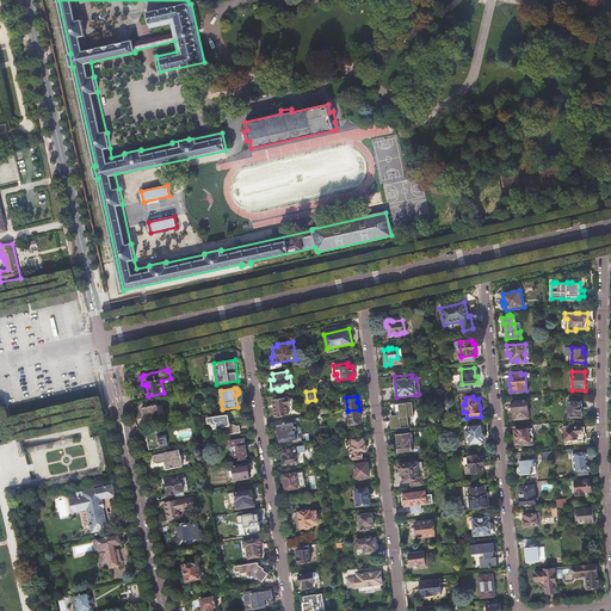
[(289,397),(272,400),(276,418),(289,415),(288,406),(290,406),(289,397)]
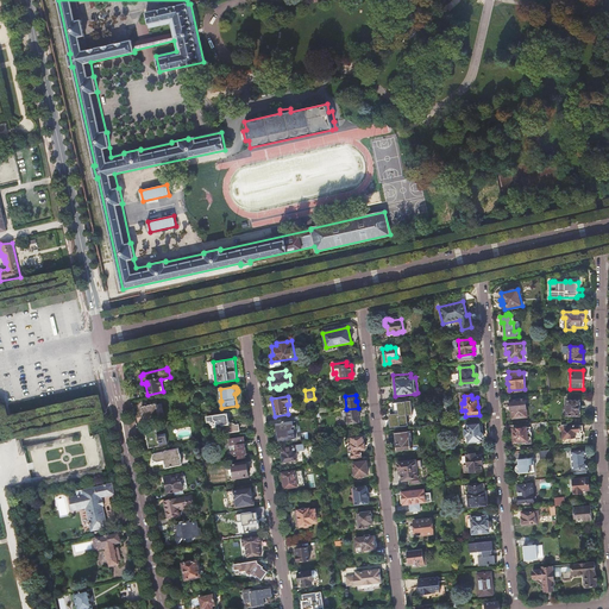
[(512,412),(513,412),(515,412),(515,418),(527,416),(525,399),(519,399),(519,400),(510,401),(512,406),(510,406),(509,406),(510,410),(512,410),(512,412)]
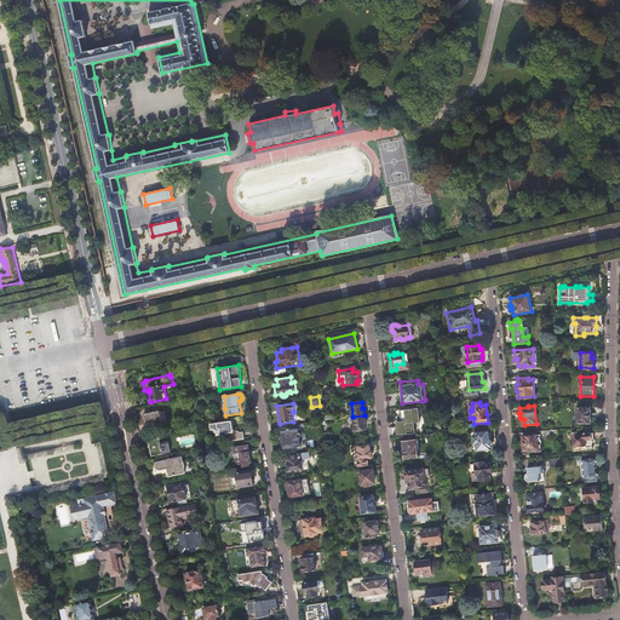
[(420,423),(418,408),(399,411),(401,422),(396,423),(397,435),(415,434),(414,423),(420,423)]
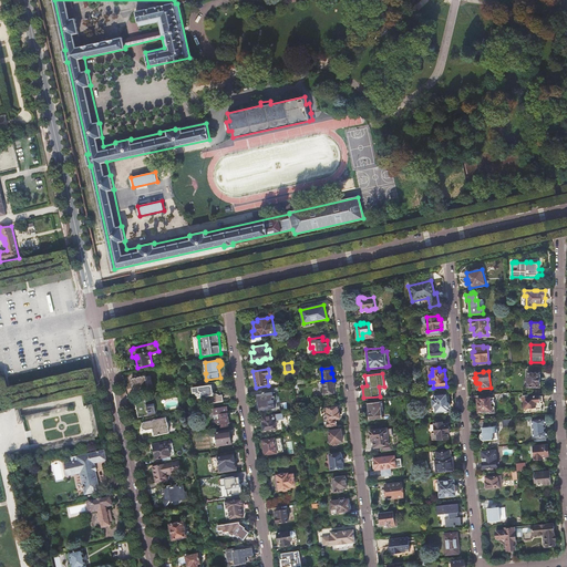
[(528,373),(528,387),(539,387),(539,373),(528,373)]
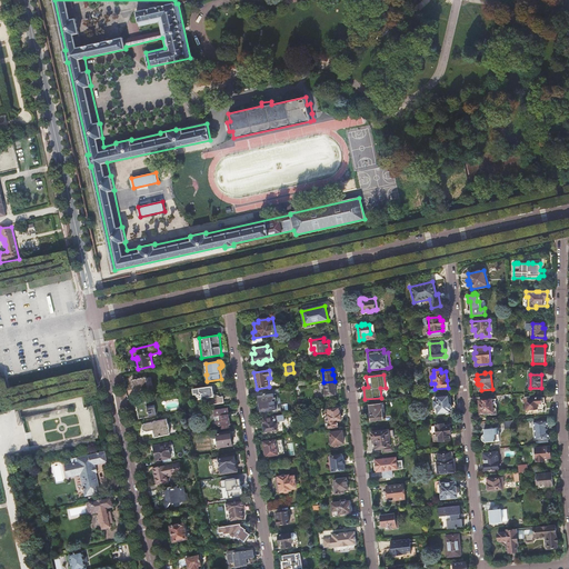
[(146,377),(132,380),(136,393),(149,391),(146,377)]
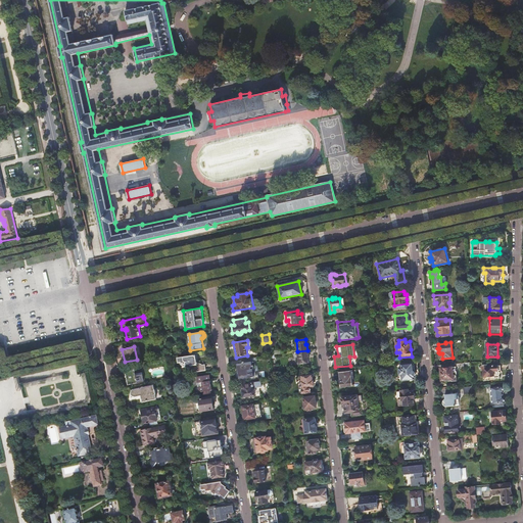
[(307,350),(297,351),(299,364),(307,363),(307,357),(308,357),(307,350)]
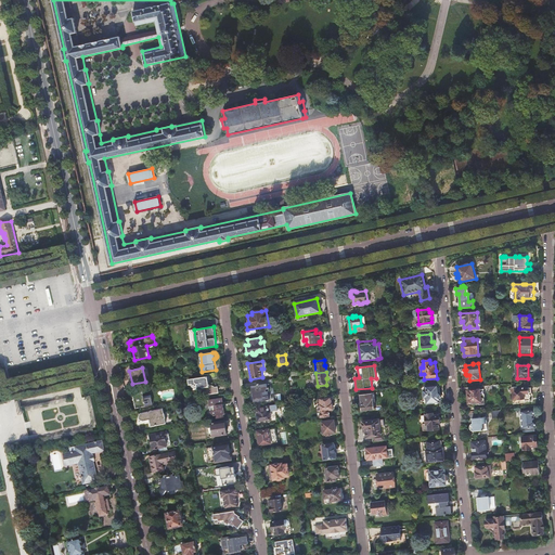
[(207,377),(189,379),(190,385),(193,384),(193,385),(192,385),(192,386),(192,387),(193,388),(194,388),(195,387),(196,386),(197,390),(203,389),(204,395),(218,392),(217,385),(208,386),(207,377)]
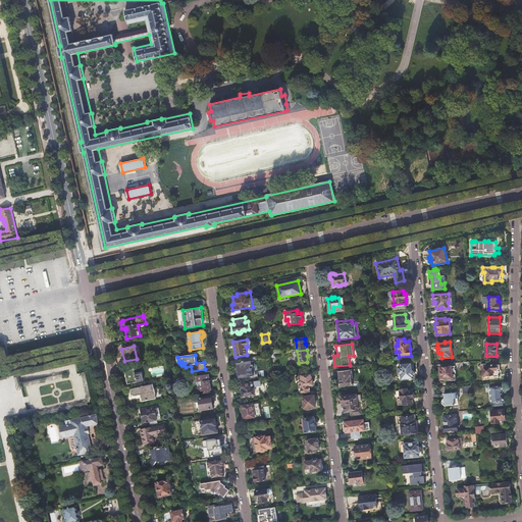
[(255,361),(255,357),(241,359),(242,362),(237,363),(240,381),(258,378),(257,371),(253,372),(251,361),(255,361)]
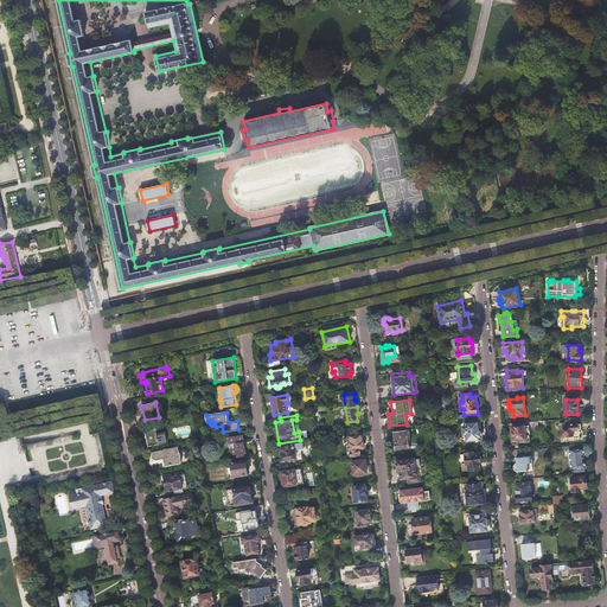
[(466,428),(462,428),(464,435),(466,435),(467,441),(479,440),(479,438),(481,438),(480,430),(479,430),(478,422),(465,423),(466,428)]
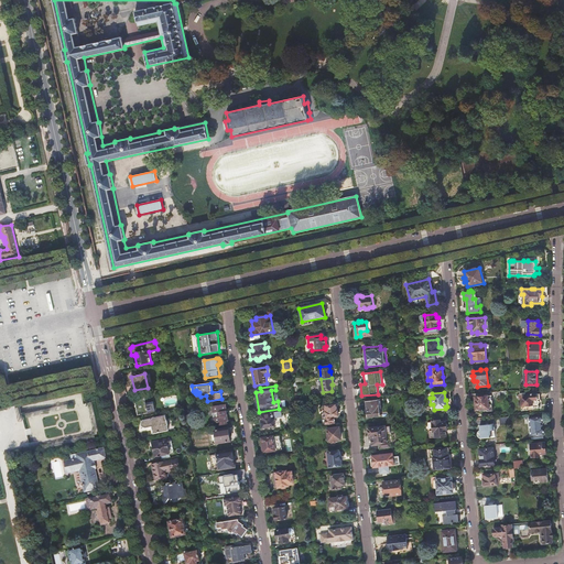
[(520,393),(521,407),(533,405),(533,408),(539,407),(539,403),(540,403),(540,402),(540,401),(539,400),(541,399),(541,393),(535,393),(533,393),(531,393),(529,393),(529,394),(525,394),(525,392),(520,393)]
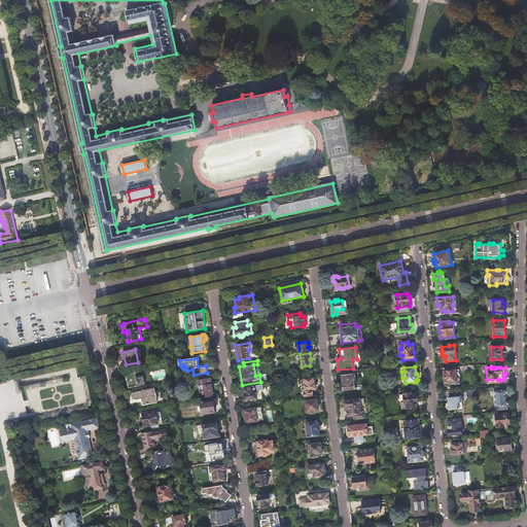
[(456,370),(445,371),(446,383),(455,382),(455,384),(461,384),(460,374),(456,375),(456,370)]
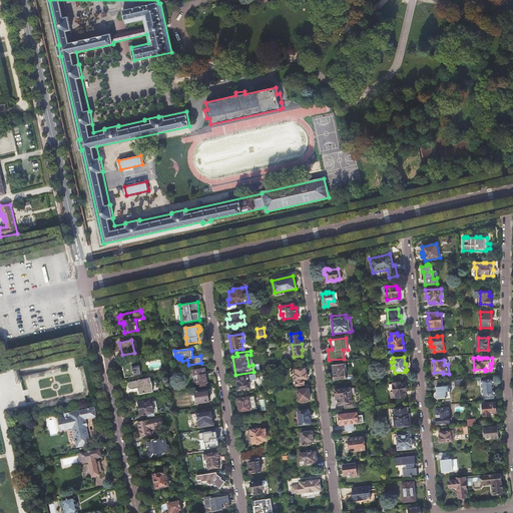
[(131,362),(122,364),(125,378),(141,374),(139,367),(132,368),(131,362)]
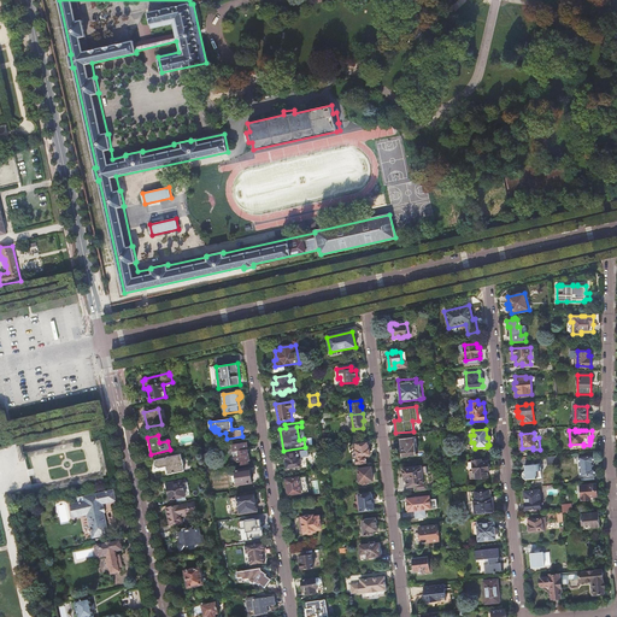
[(412,438),(400,439),(400,447),(401,457),(417,456),(416,444),(413,444),(412,438)]
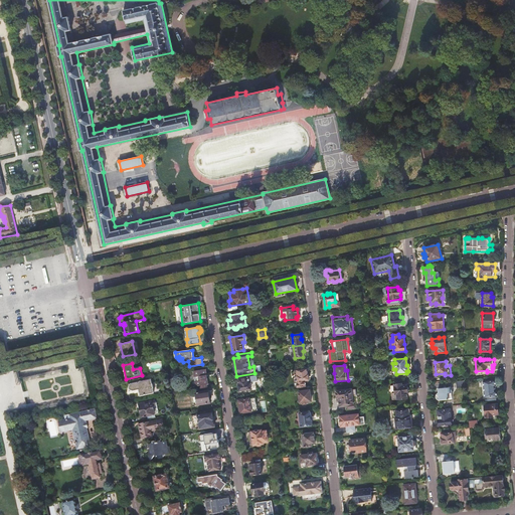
[(207,387),(206,384),(208,384),(205,369),(193,371),(196,386),(201,385),(201,388),(207,387)]
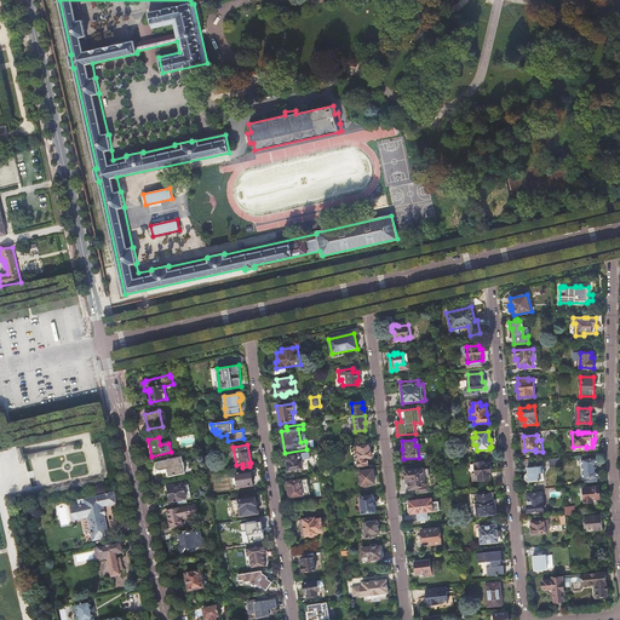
[(369,445),(357,446),(360,459),(357,461),(357,466),(367,465),(366,458),(371,458),(369,445)]
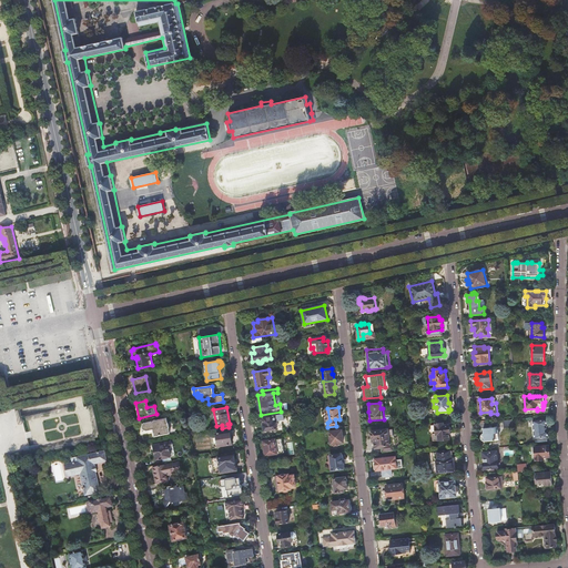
[(275,415),(262,417),(264,432),(275,429),(275,432),(277,432),(279,433),(284,432),(283,428),(290,427),(288,418),(284,418),(284,414),(275,415)]
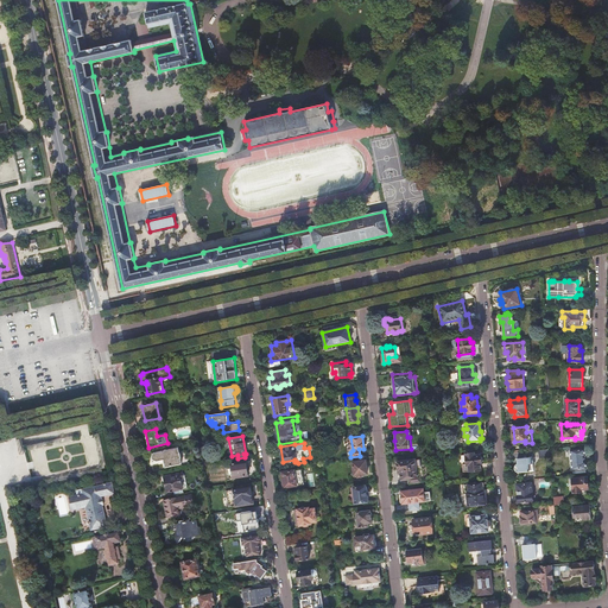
[(151,456),(151,457),(151,458),(151,460),(152,460),(153,461),(154,461),(154,462),(158,461),(159,464),(164,463),(165,467),(182,463),(181,458),(179,454),(178,448),(169,450),(168,450),(166,450),(165,450),(165,451),(163,451),(152,454),(151,455),(151,456)]
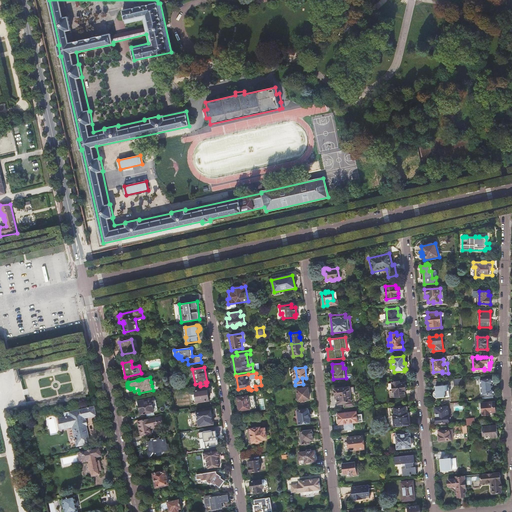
[(493,378),(481,379),(482,396),(494,395),(494,388),(493,389),(492,384),(493,384),(493,378)]
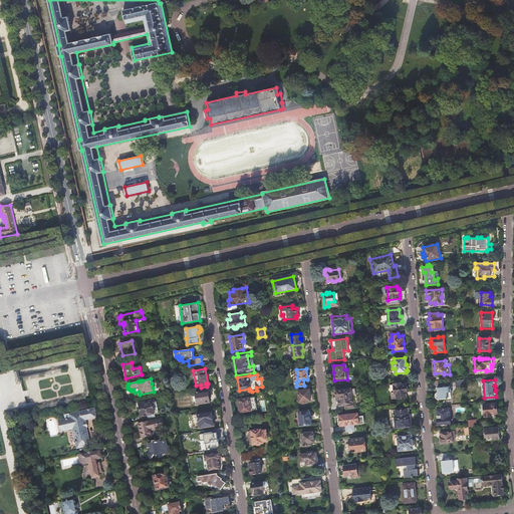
[(402,383),(394,384),(395,393),(392,393),(392,400),(407,398),(407,393),(408,393),(408,392),(409,391),(408,388),(407,387),(407,386),(402,386),(402,383)]
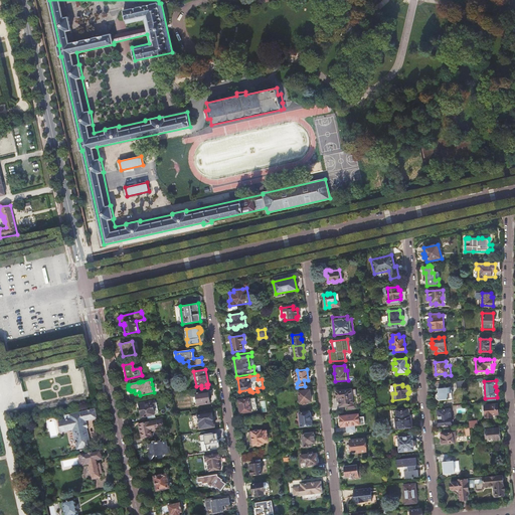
[(436,395),(436,396),(437,397),(437,398),(438,399),(439,399),(440,399),(452,398),(451,394),(452,393),(452,392),(452,391),(451,390),(451,387),(439,388),(439,393),(438,393),(437,394),(436,395)]
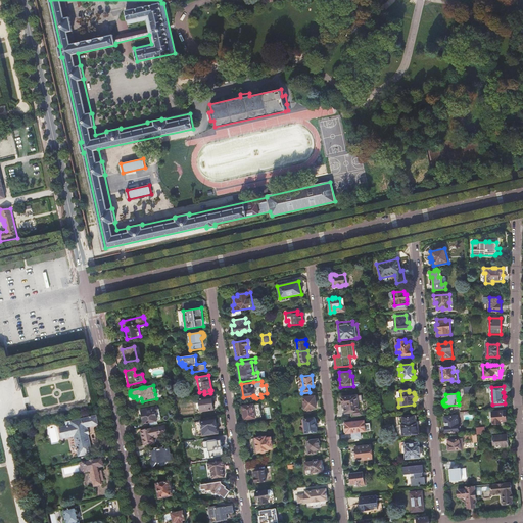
[(345,413),(350,413),(350,411),(352,411),(352,413),(352,416),(362,415),(362,410),(360,410),(359,402),(363,401),(362,395),(353,396),(353,395),(341,397),(342,405),(344,405),(345,413)]
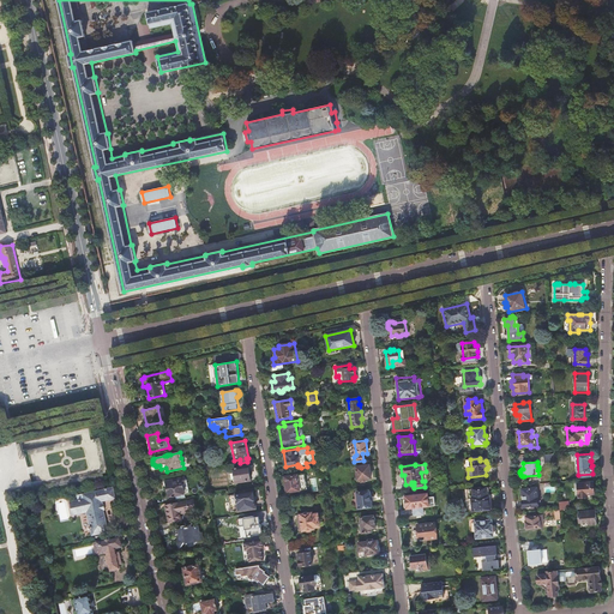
[(235,473),(229,474),(232,483),(251,480),(248,465),(234,468),(235,473)]
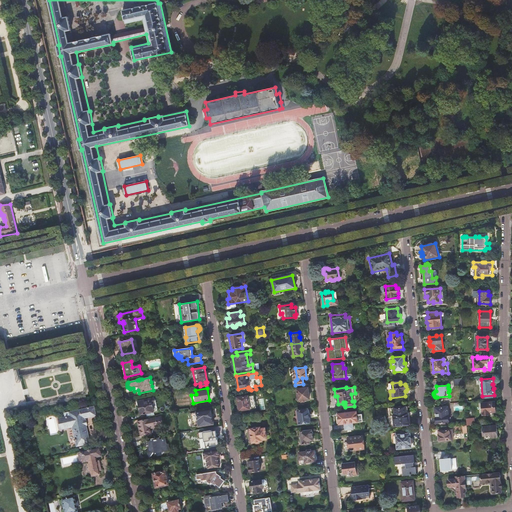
[(308,388),(297,389),(298,400),(301,400),(301,402),(304,401),(304,399),(309,398),(308,388)]
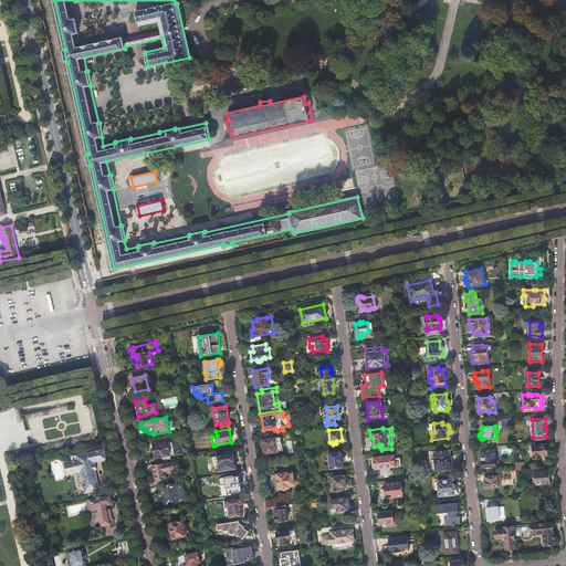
[(281,437),(262,440),(264,454),(283,451),(281,437)]
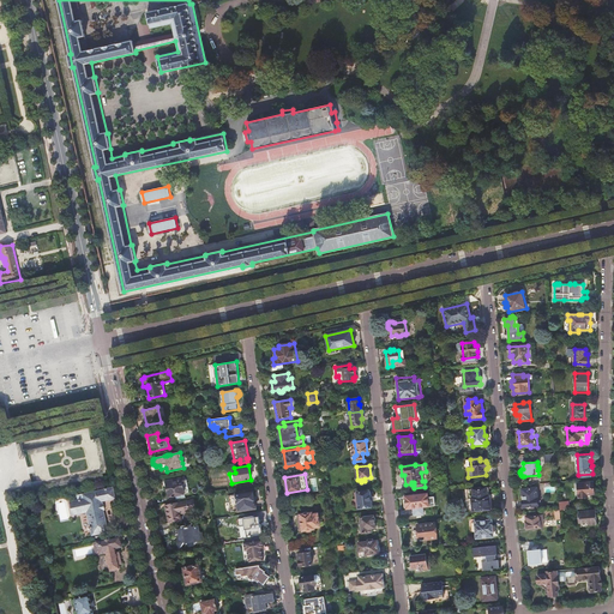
[(181,477),(166,481),(167,486),(166,486),(168,497),(169,497),(170,497),(170,498),(175,497),(175,495),(185,494),(185,493),(188,492),(187,482),(182,483),(181,477)]
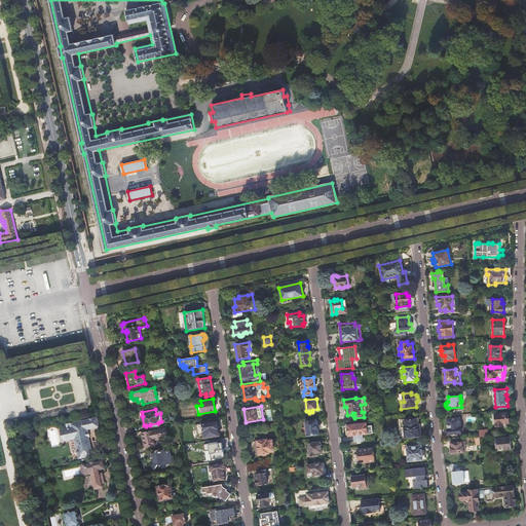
[(509,413),(495,414),(496,426),(497,427),(501,426),(502,425),(503,425),(503,423),(510,423),(509,413)]
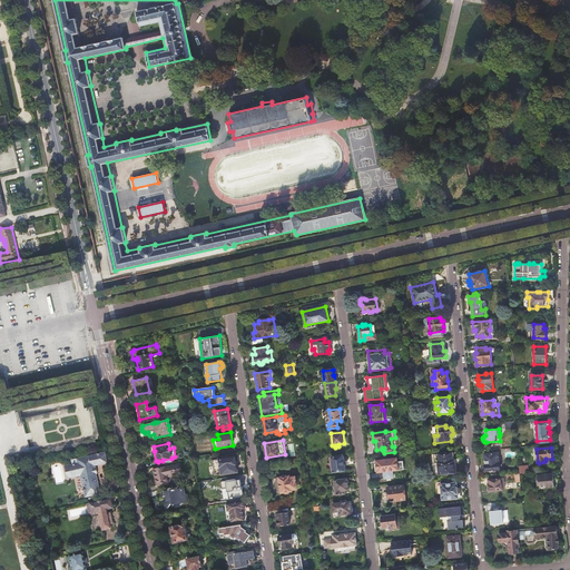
[(498,452),(483,453),(484,460),(485,460),(485,464),(484,464),(485,471),(500,469),(498,452)]
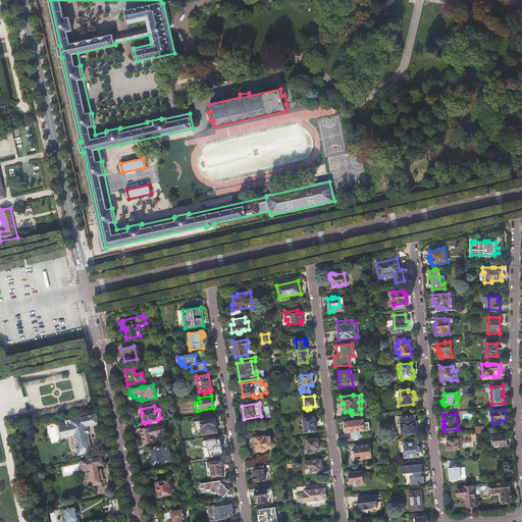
[(66,426),(63,427),(64,435),(75,432),(75,435),(74,435),(77,448),(76,449),(77,454),(79,454),(79,455),(91,452),(87,433),(86,434),(84,425),(87,424),(87,425),(87,426),(98,424),(96,415),(91,416),(91,415),(89,416),(90,416),(71,420),(72,425),(69,425),(66,425),(66,426)]
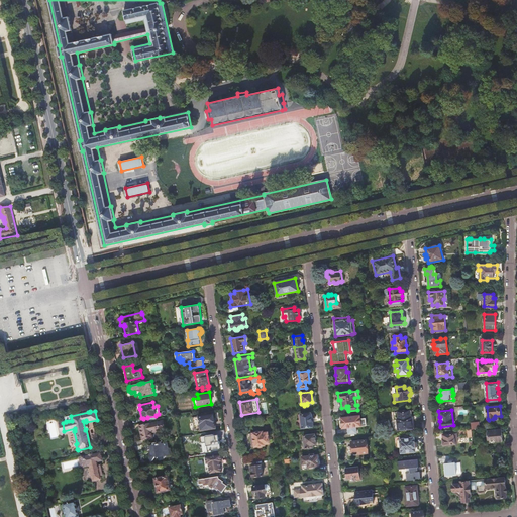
[(410,411),(393,413),(394,420),(397,420),(398,431),(413,429),(413,424),(411,424),(410,411)]
